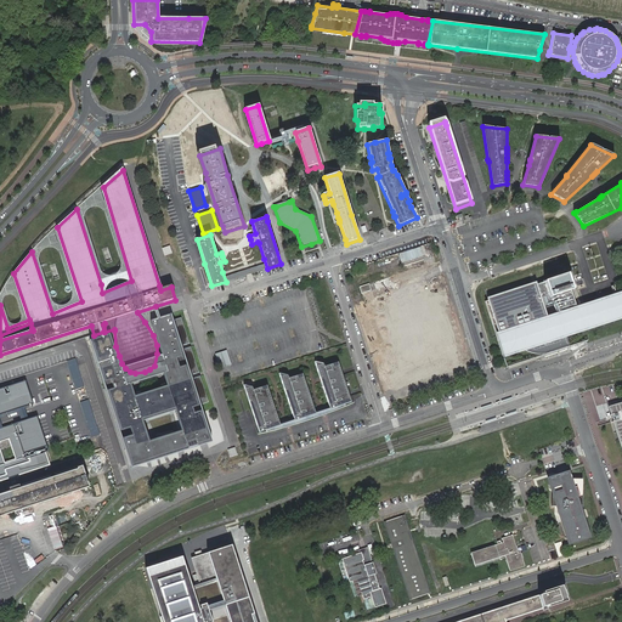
[(243,271),(226,276),(227,281),(246,276),(243,271)]
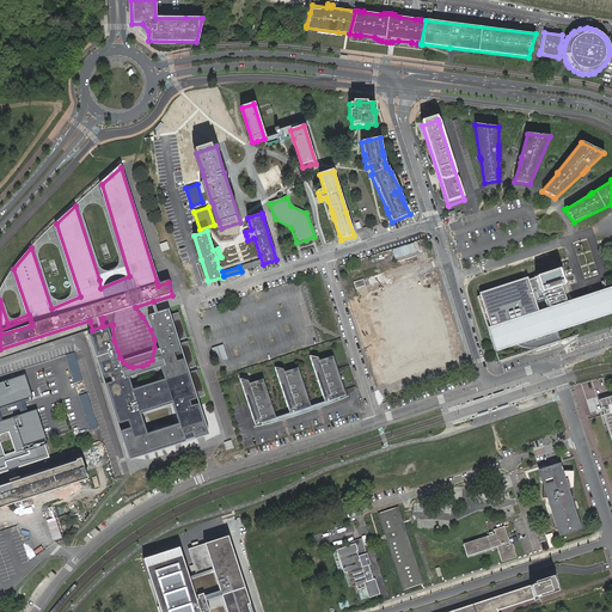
[(489,330),(496,350),(518,343),(518,344),(515,346),(516,346),(518,347),(519,347),(520,348),(522,348),(525,348),(528,348),(531,348),(533,348),(537,347),(539,347),(542,346),(548,343),(560,340),(557,331),(554,332),(552,331),(556,330),(611,310),(611,287),(611,288),(568,303),(561,285),(563,285),(557,269),(536,276),(536,277),(528,280),(527,277),(525,277),(522,279),(481,293),(479,293),(479,297),(477,297),(485,319),(488,319),(491,329),(489,330)]
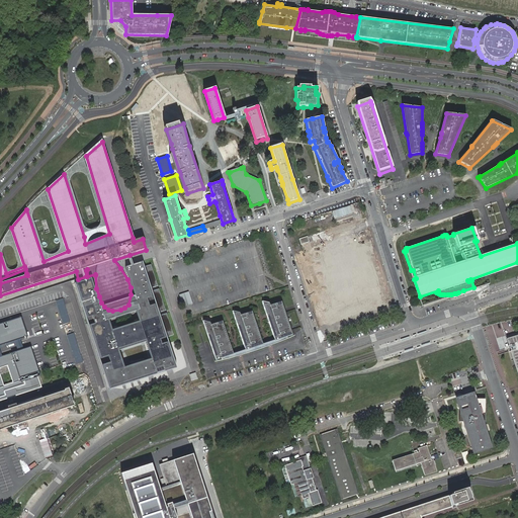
[(323,232),(312,235),(314,241),(325,237),(323,232)]
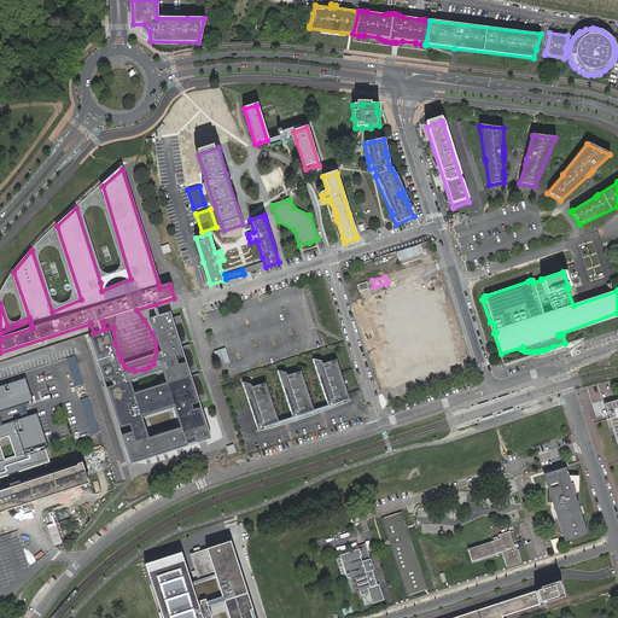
[(188,340),(180,315),(172,319),(169,310),(157,314),(150,316),(165,363),(124,377),(109,331),(91,336),(132,462),(200,441),(210,437),(198,401),(207,397),(199,373),(191,375),(190,372),(198,369),(191,345),(181,348),(180,343),(188,340)]
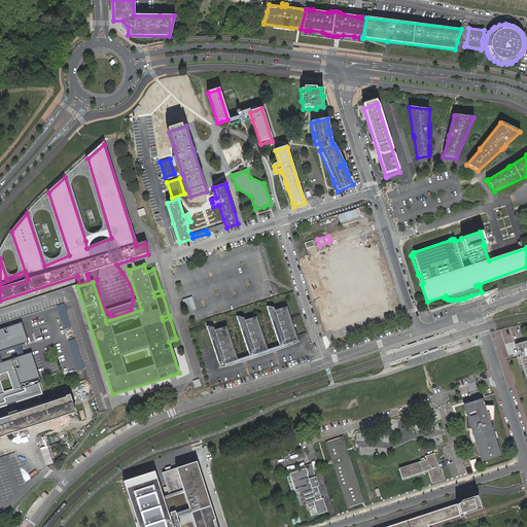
[(179,289),(180,293),(190,290),(188,284),(186,278),(176,281),(178,286),(179,289)]
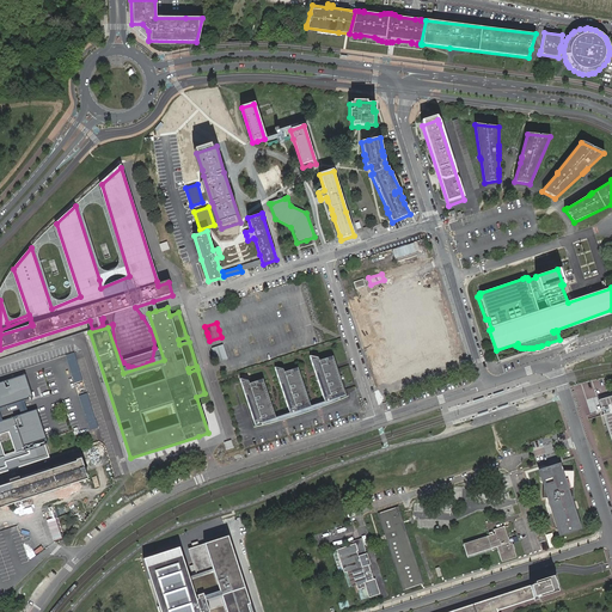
[(222,346),(212,349),(213,354),(214,357),(215,362),(227,359),(222,346)]
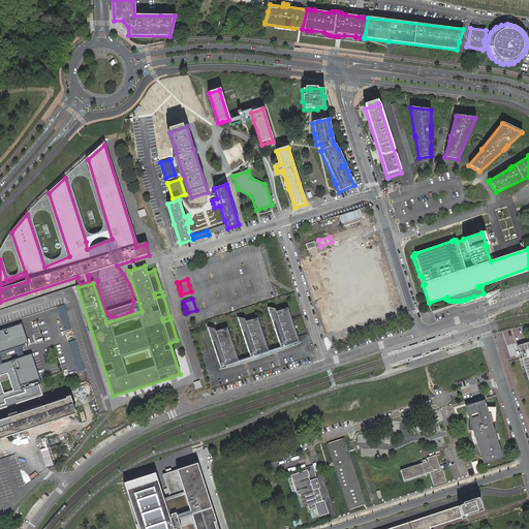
[(64,303),(56,306),(79,371),(86,369),(67,311),(64,303)]
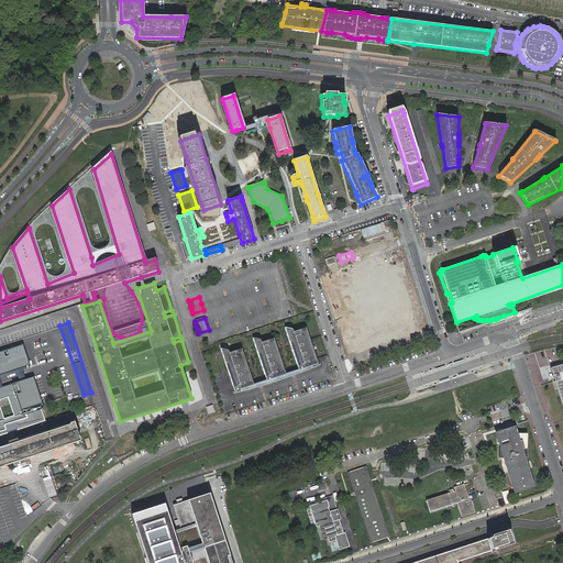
[(286,327),(300,368),(301,370),(312,366),(321,364),(308,328),(300,330),(302,333),(297,334),(296,332),(295,329),(286,327)]
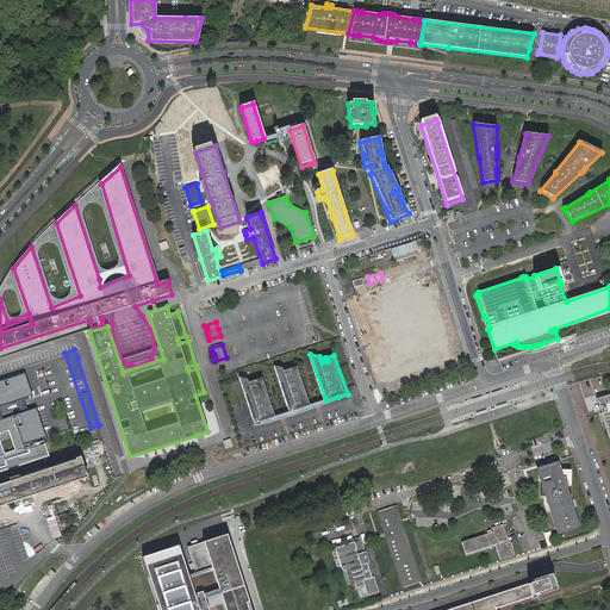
[(310,405),(310,404),(297,367),(288,369),(291,374),(285,375),(284,372),(282,368),(274,367),(290,410),(291,412),(310,405)]
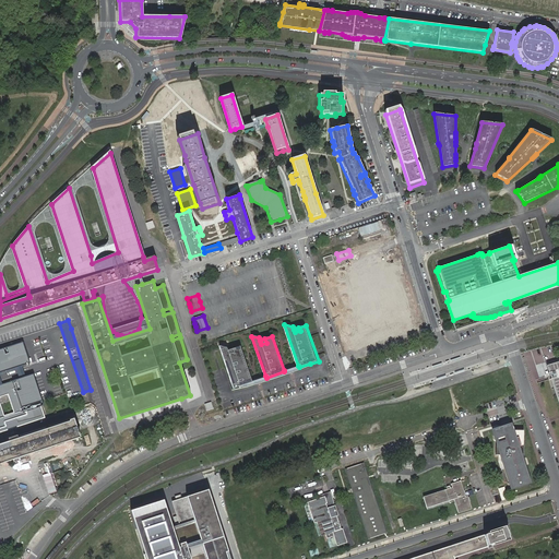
[(24,344),(0,352),(0,373),(31,365),(24,344)]
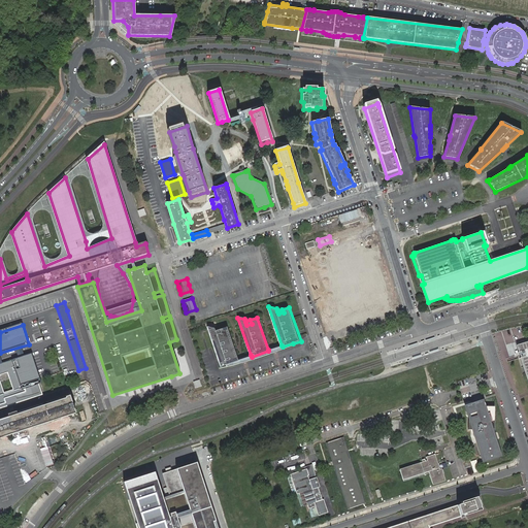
[(238,361),(237,360),(228,328),(220,330),(221,333),(217,334),(216,332),(215,329),(207,327),(221,367),(226,365),(238,361)]
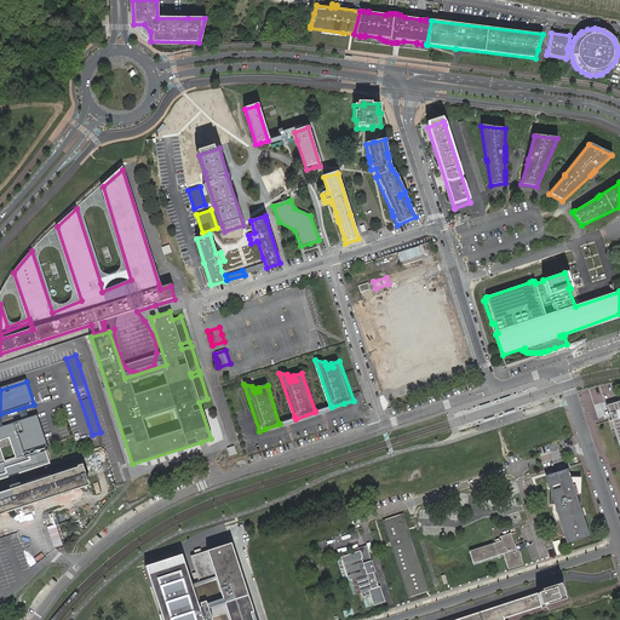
[(331,406),(315,411),(315,412),(296,419),(294,417),(279,423),(280,424),(265,429),(267,432),(281,429),(294,424),(308,420),(326,413),(345,406),(344,403),(332,407),(331,406)]
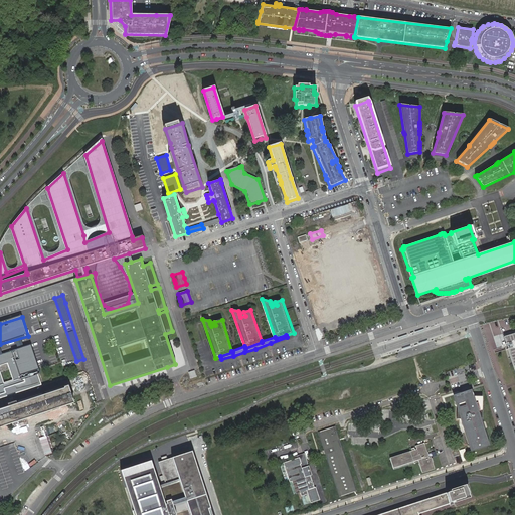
[(514,340),(513,341),(511,335),(507,336),(505,337),(507,343),(509,342),(510,345),(512,344),(513,345),(513,347),(508,348),(514,369),(514,340)]
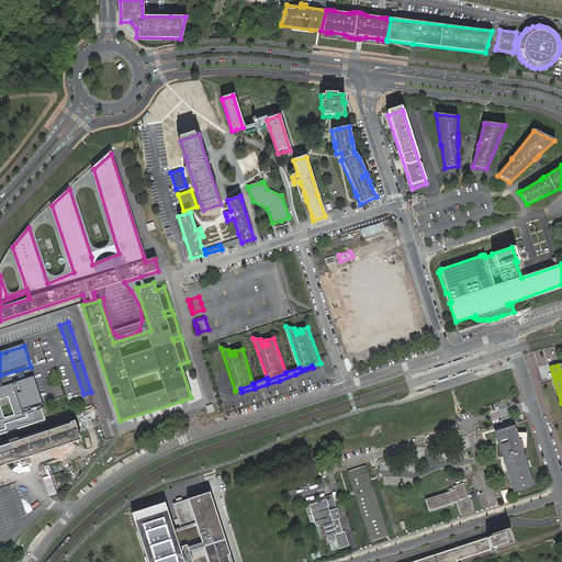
[(35,378),(0,389),(0,437),(12,434),(47,423),(46,420),(44,412),(44,411),(45,409),(35,378)]
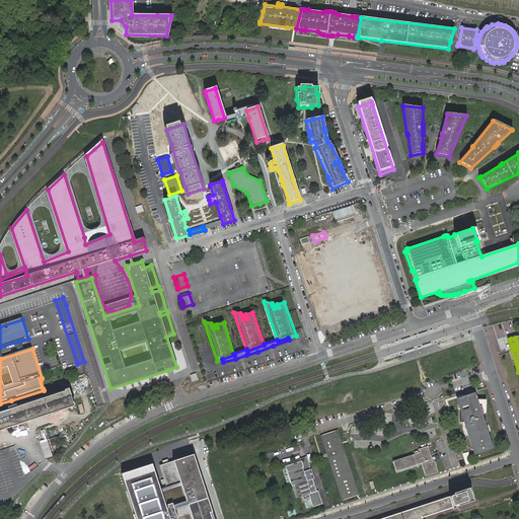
[(485,422),(486,401),(487,401),(487,399),(477,398),(474,392),(457,397),(461,412),(460,423),(466,423),(466,425),(466,430),(468,430),(473,448),(472,449),(473,450),(474,455),(494,449),(492,444),(486,425),(485,422)]
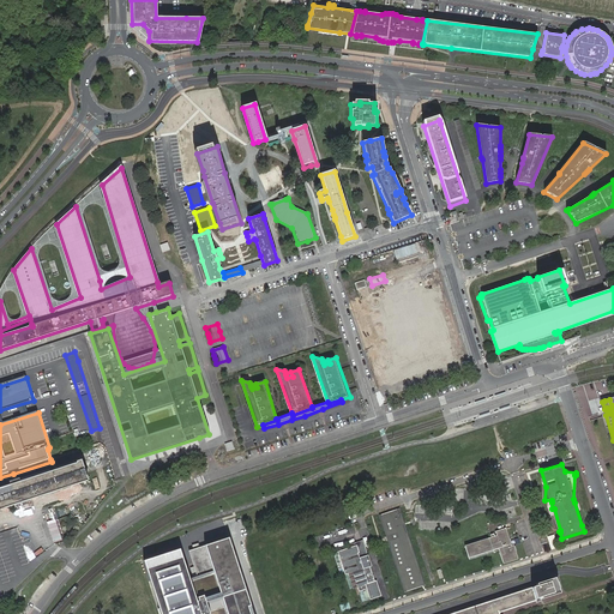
[(389,539),(404,589),(422,583),(409,537),(410,537),(405,523),(403,524),(399,507),(381,512),(387,534),(385,535),(387,540),(389,539)]
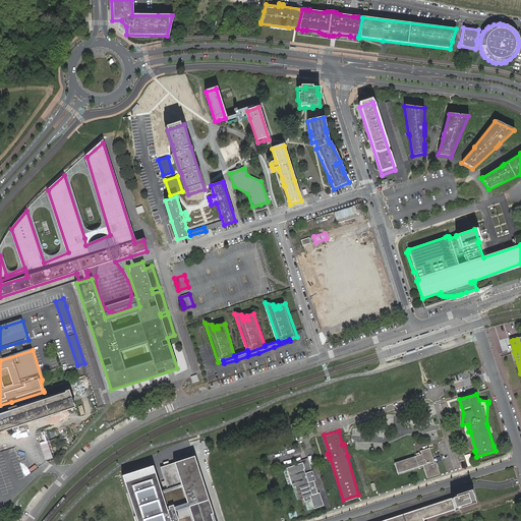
[(421,464),(423,471),(424,476),(438,472),(435,461),(431,462),(427,448),(419,451),(420,454),(393,462),(395,469),(396,472),(421,464)]
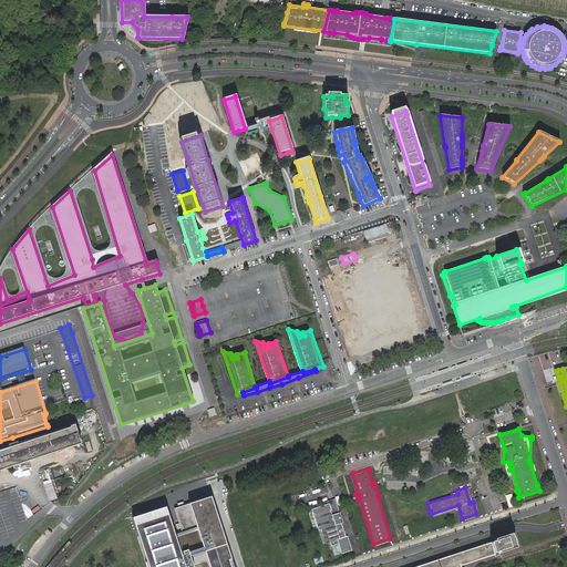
[(178,503),(132,519),(147,566),(230,566),(208,493),(178,503)]
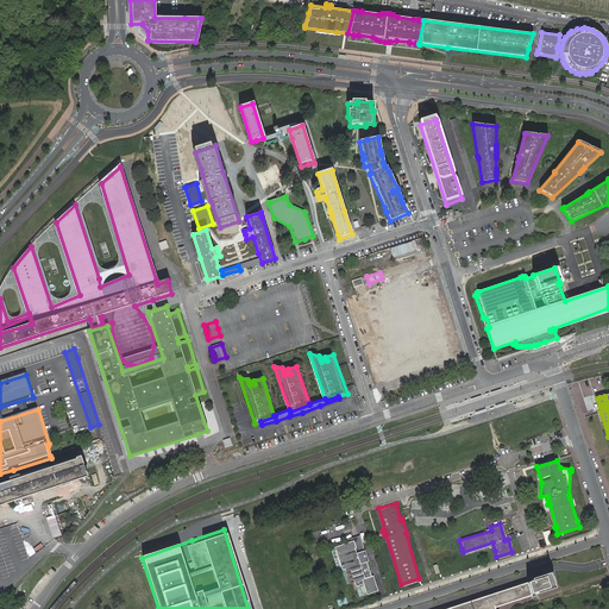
[(345,538),(346,539),(353,538),(356,545),(355,545),(356,550),(363,547),(358,533),(345,538)]
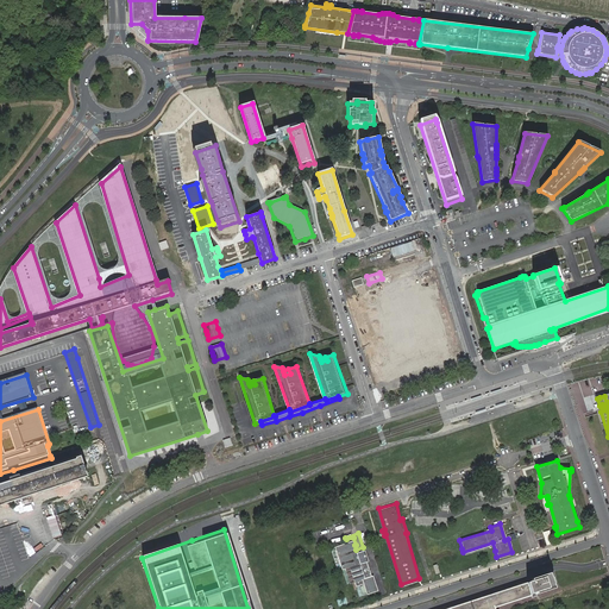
[(355,545),(356,545),(353,538),(346,539),(334,544),(341,566),(345,565),(349,564),(353,578),(355,583),(363,581),(366,591),(377,588),(372,572),(371,573),(369,565),(366,566),(365,564),(368,563),(366,559),(368,558),(364,547),(363,547),(356,550),(355,545)]
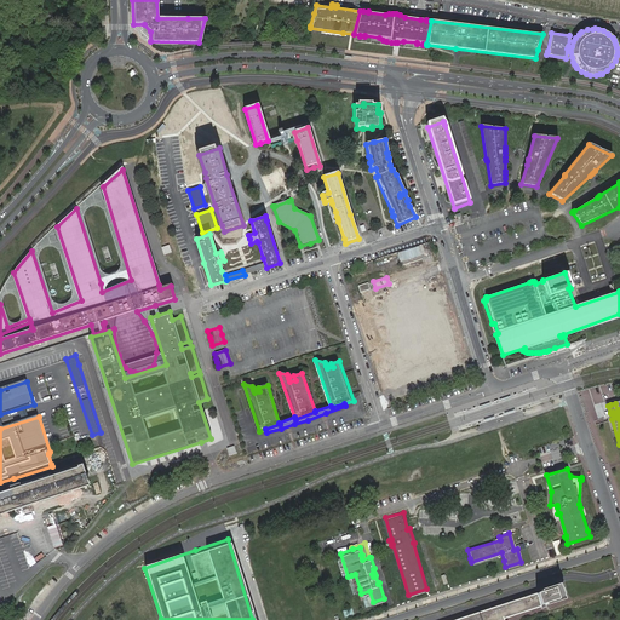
[(543,590),(547,601),(547,602),(563,596),(560,584),(543,590)]
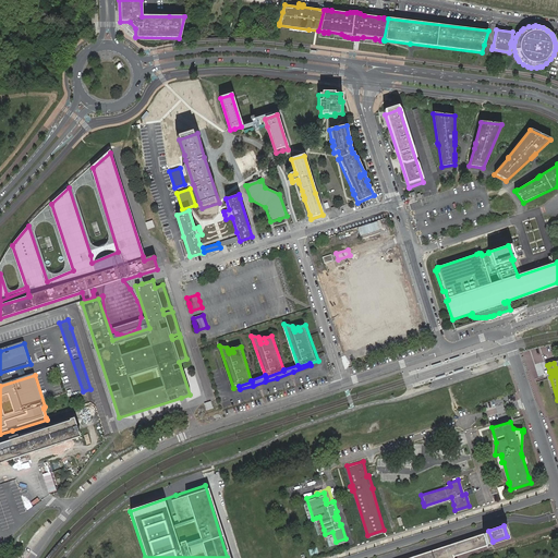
[(457,557),(456,554),(493,541),(488,531),(408,557),(457,557)]
